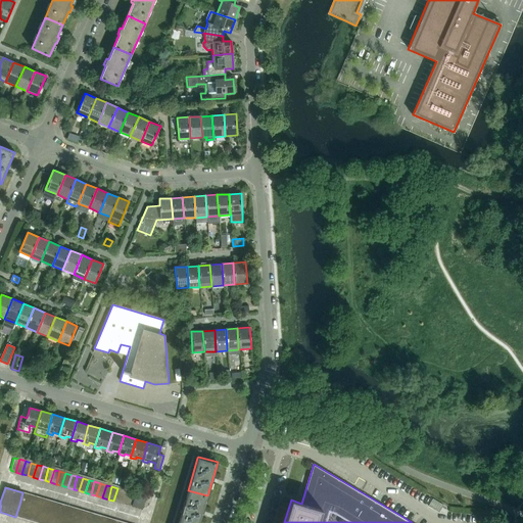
[(120,503),(123,489),(117,488),(113,501),(120,503)]
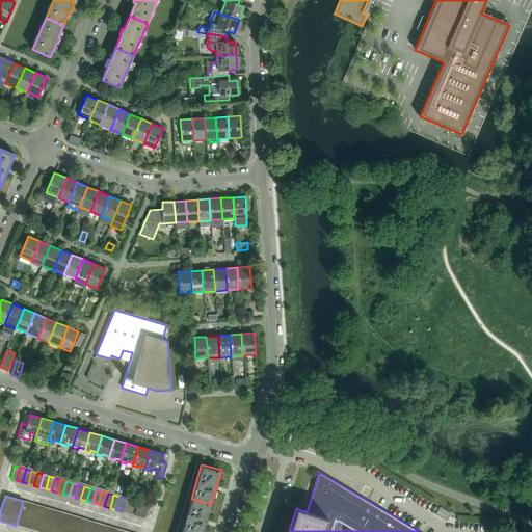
[(127,513),(131,500),(125,498),(122,511),(127,513)]
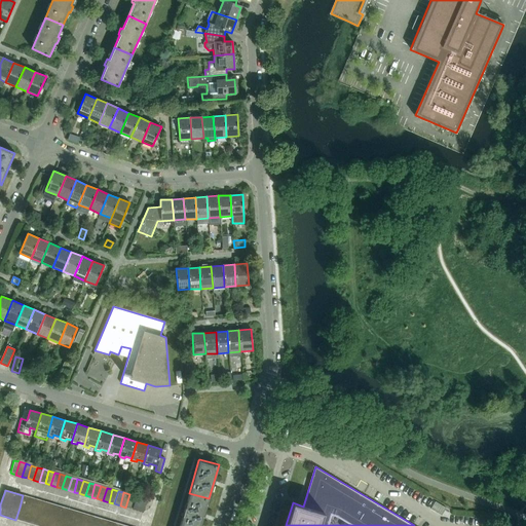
[(200,525),(209,498),(189,493),(178,525),(200,525)]
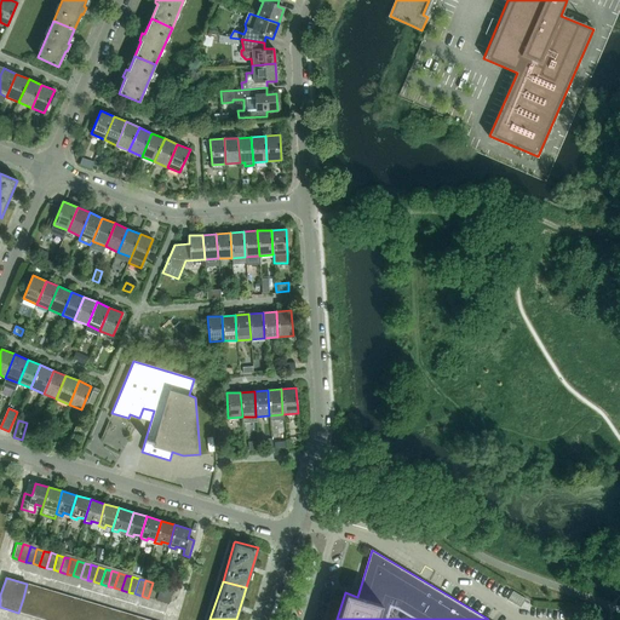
[(155,600),(160,585),(153,583),(148,598),(155,600)]
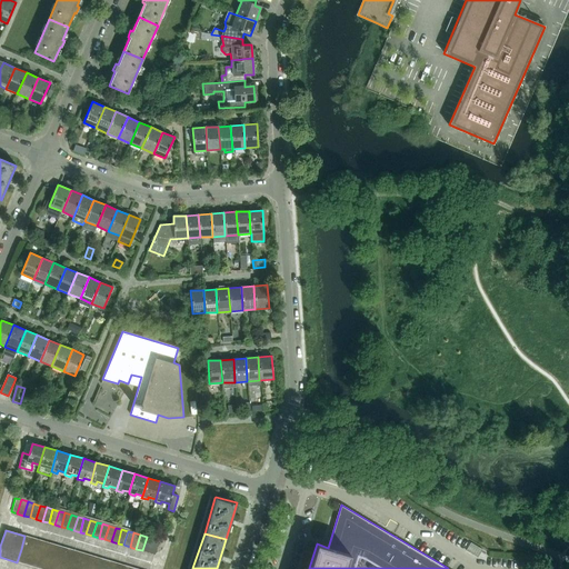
[(25,536),(21,549),(27,550),(31,538),(25,536)]
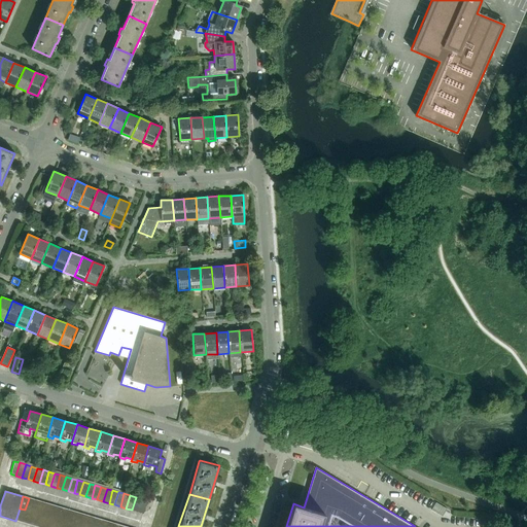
[(143,513),(146,500),(136,497),(132,510),(143,513)]
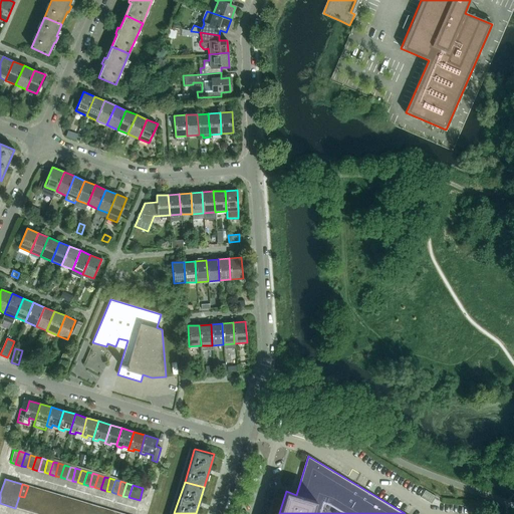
[(28,486),(24,497),(30,499),(33,487),(28,486)]
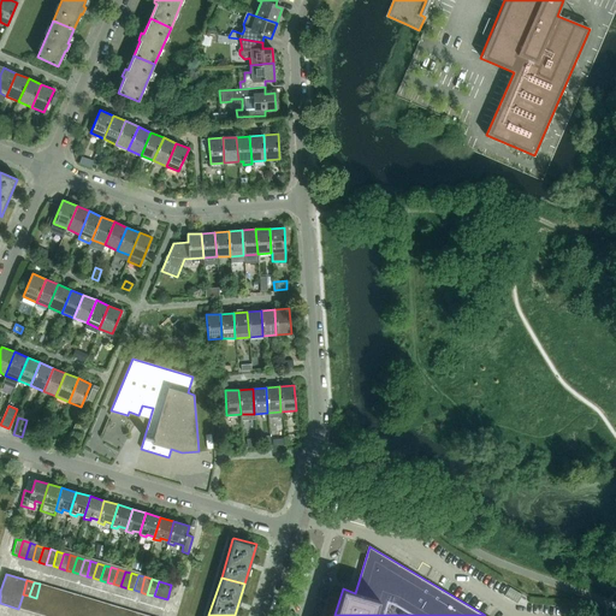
[(40,584),(36,598),(42,600),(47,586),(40,584)]
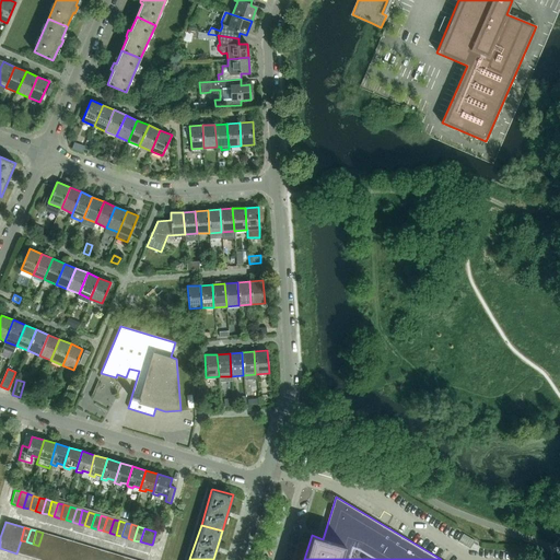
[(43,533),(38,546),(45,547),(48,535),(43,533)]
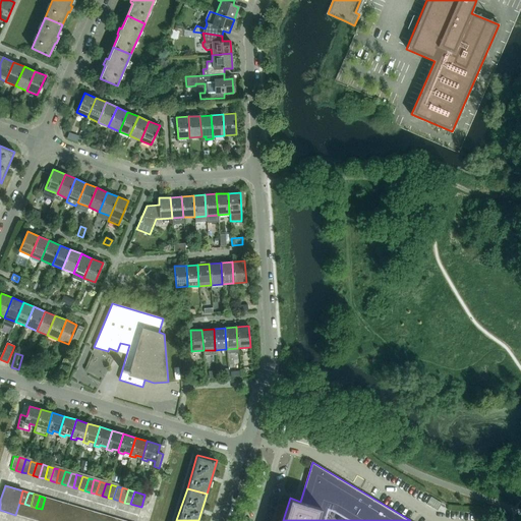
[(425,503),(437,509),(441,503),(429,496),(425,503)]
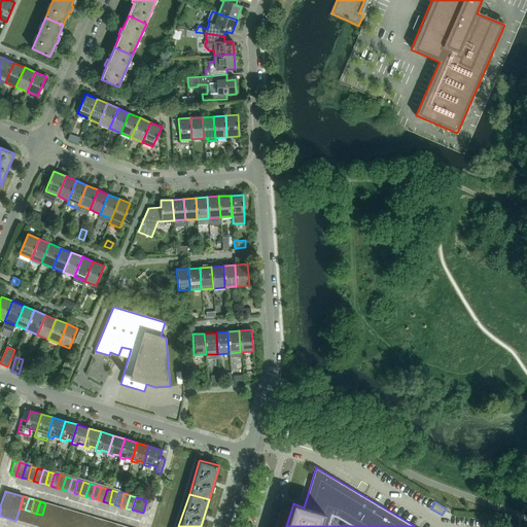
[(45,503),(42,515),(47,517),(51,504),(45,503)]
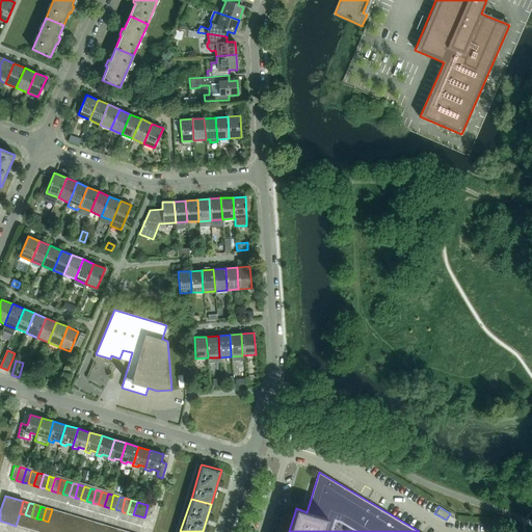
[(52,509),(48,522),(54,524),(57,511),(52,509)]
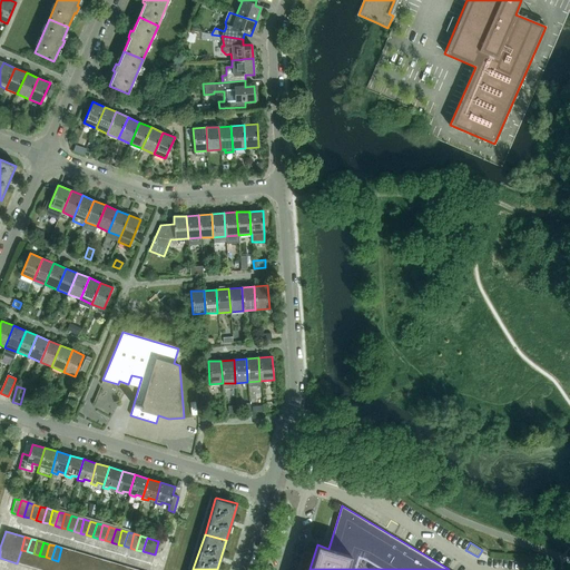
[(61,548),(58,561),(64,562),(68,549),(61,548)]
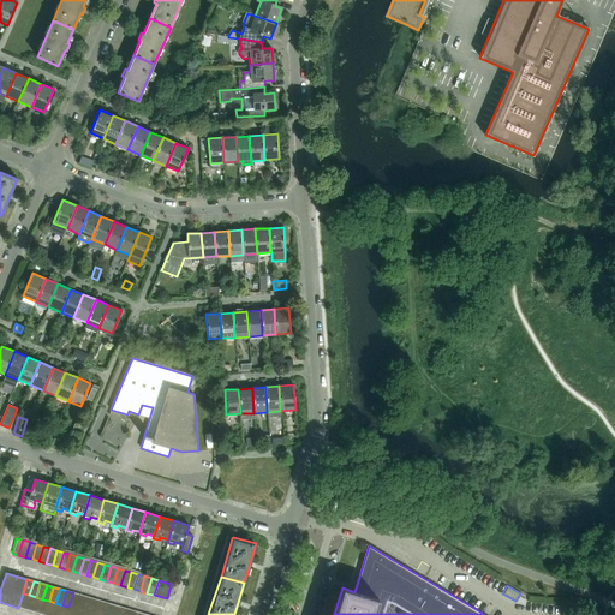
[(73,592),(69,607),(76,609),(79,595),(73,592)]
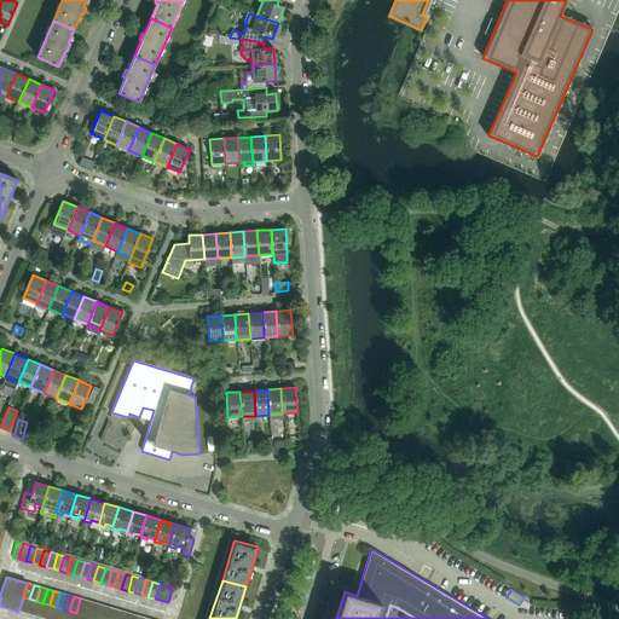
[(18,612),(25,613),(29,599),(23,597),(18,612)]
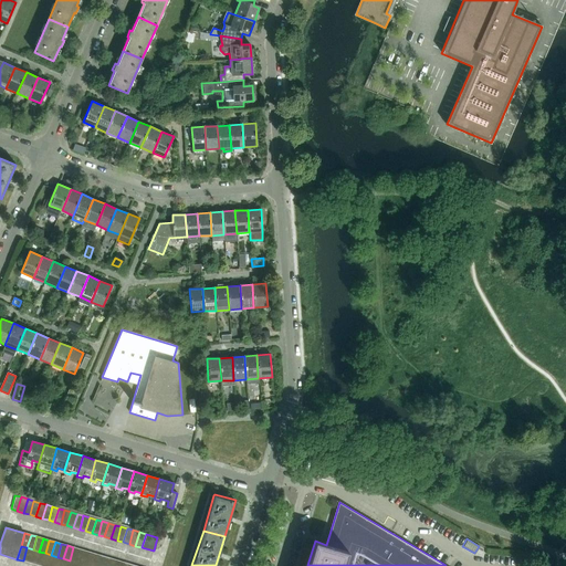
[(29,563),(33,549),(27,547),(23,561),(29,563)]
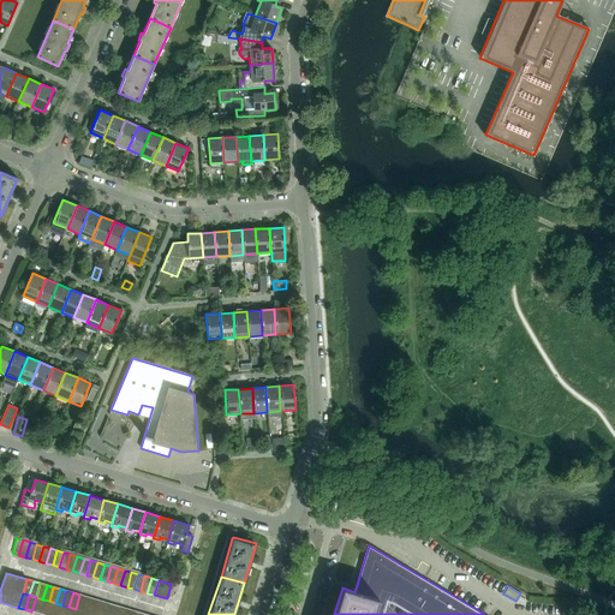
[(79,595),(76,609),(82,610),(87,597),(79,595)]
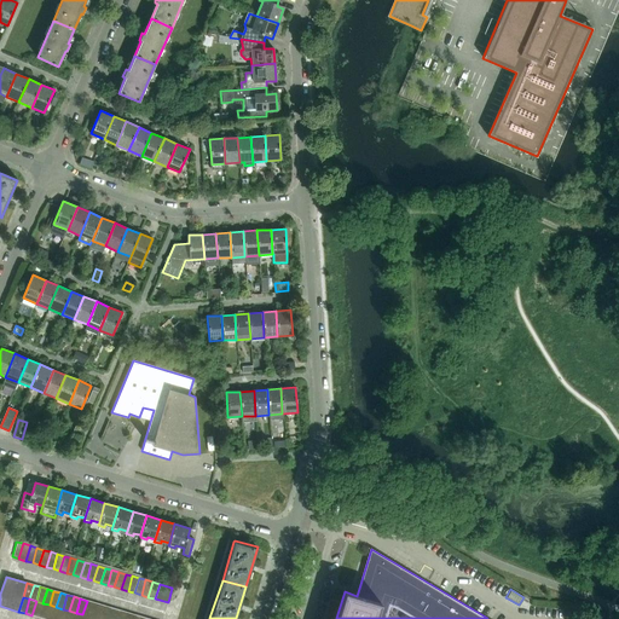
[(32,615),(39,617),(42,603),(36,601),(32,615)]
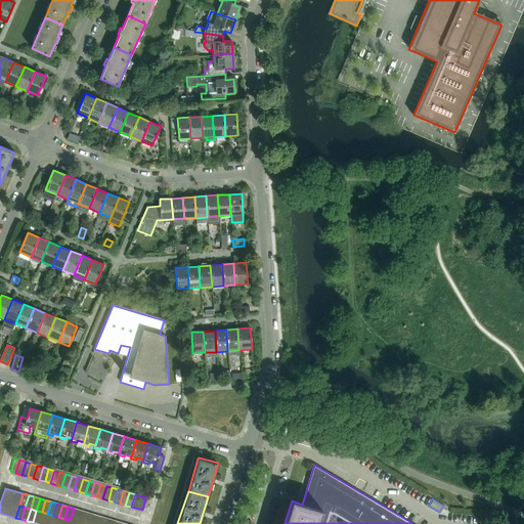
[(74,509),(70,520),(76,522),(80,510),(74,509)]
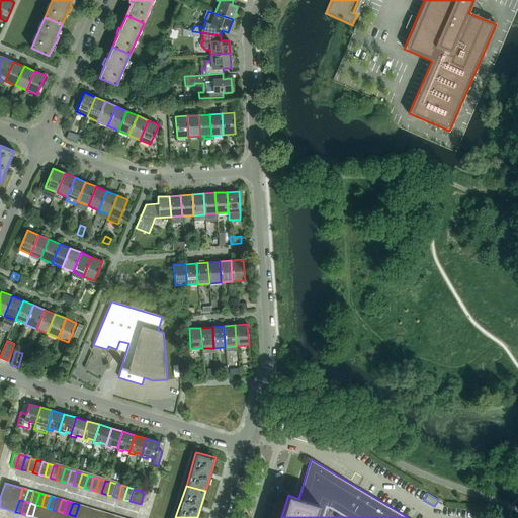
[(79,504),(75,516),(80,517),(84,506),(79,504)]
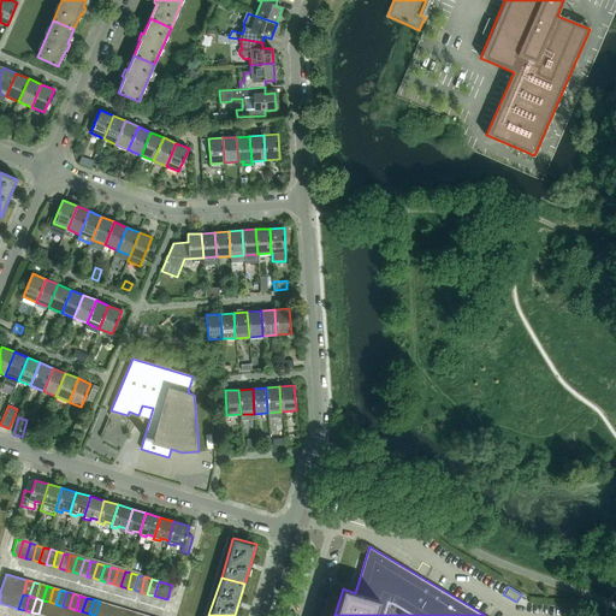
[(45,615),(49,602),(42,600),(39,614),(45,615)]
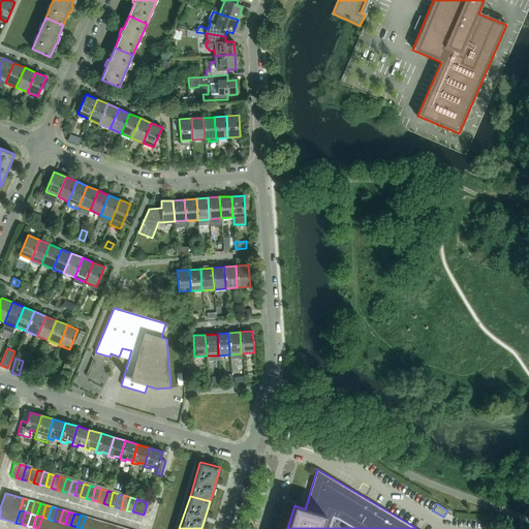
[(38,528),(44,528),(48,519),(42,517),(38,528)]
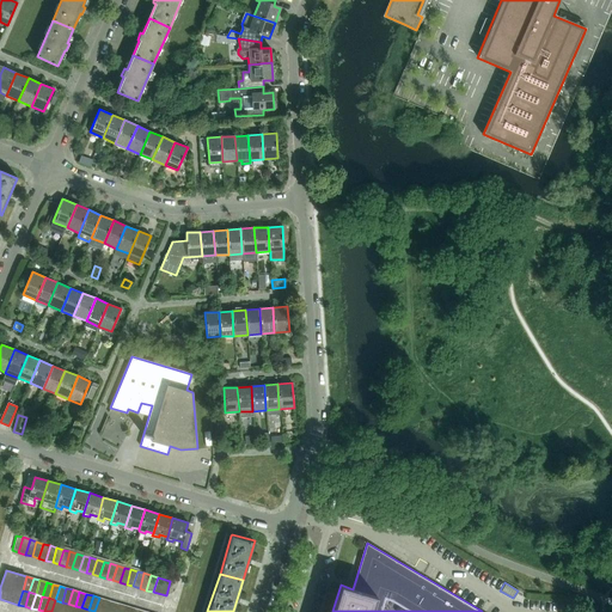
[(99,598),(95,611),(96,611),(102,611),(106,599),(99,598)]
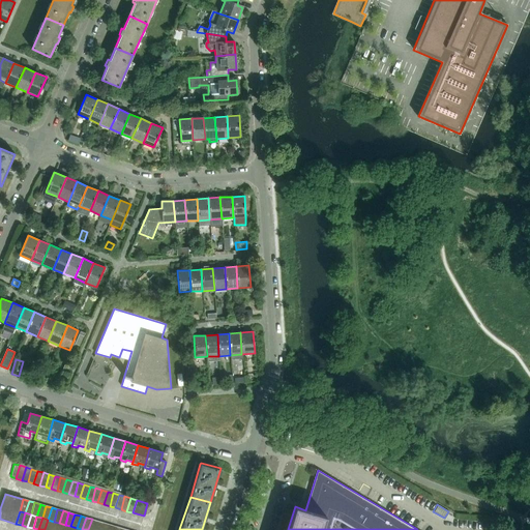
[(92,519),(88,529),(94,529),(97,521),(92,519)]
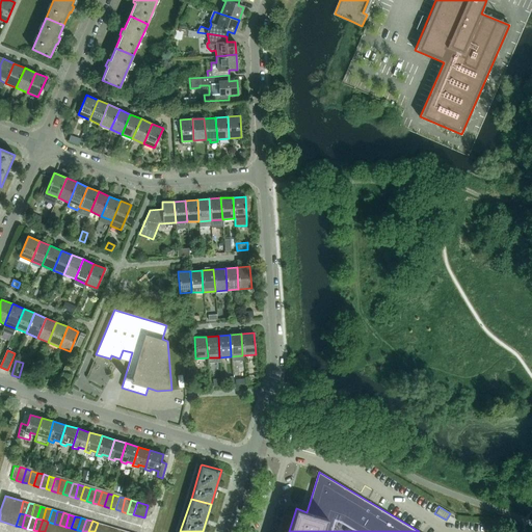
[(51,531),(54,524),(48,522),(45,531),(51,531)]
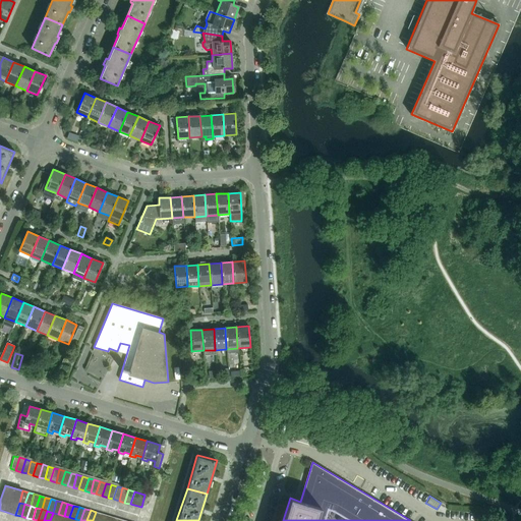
[(96,512),(93,520),(99,520),(102,514),(96,512)]
